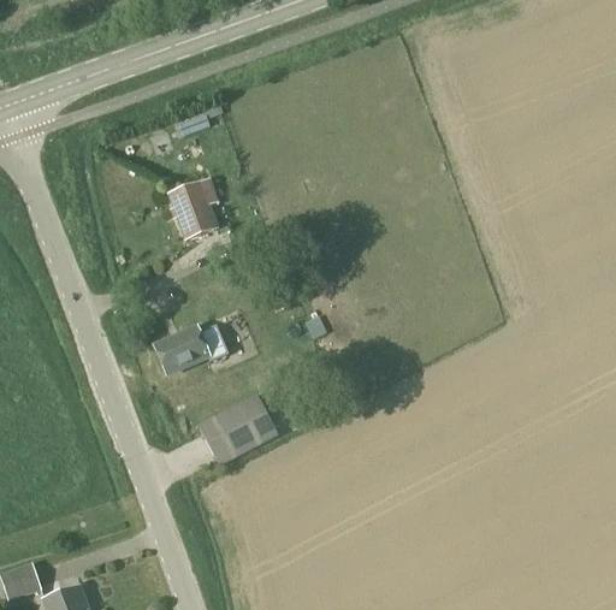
[(205,112),(178,123),(182,134),(209,124),(205,112)]
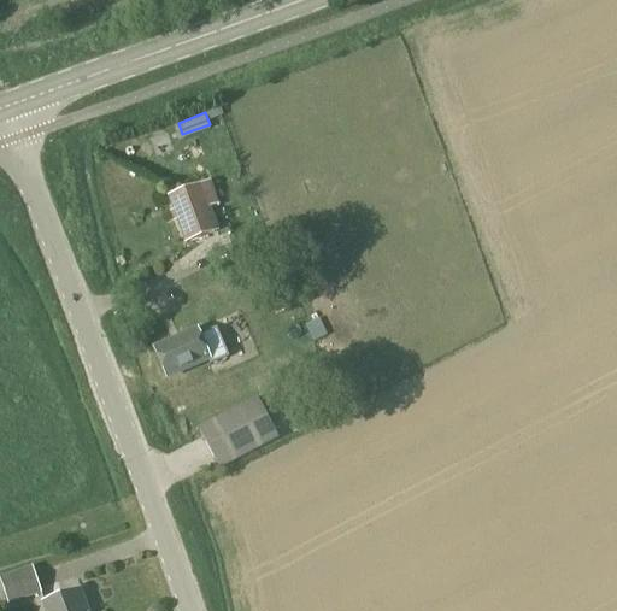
[(186,239),(218,228),(209,204),(217,200),(210,180),(169,194),(186,239)]
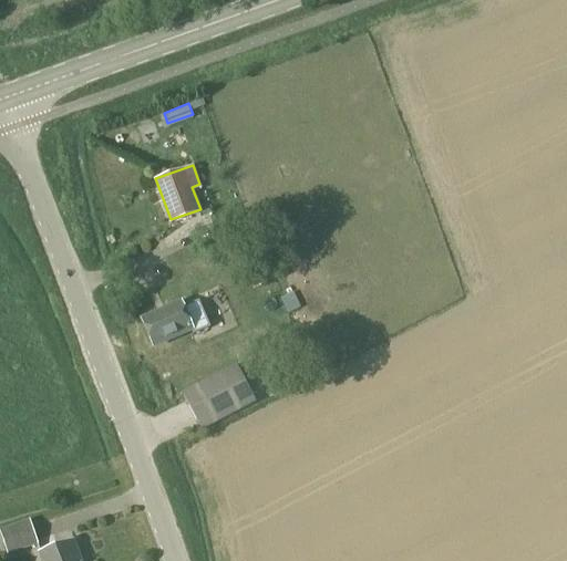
[(179,300),(143,317),(154,342),(191,325),(194,331),(210,323),(199,297),(182,304),(179,300)]
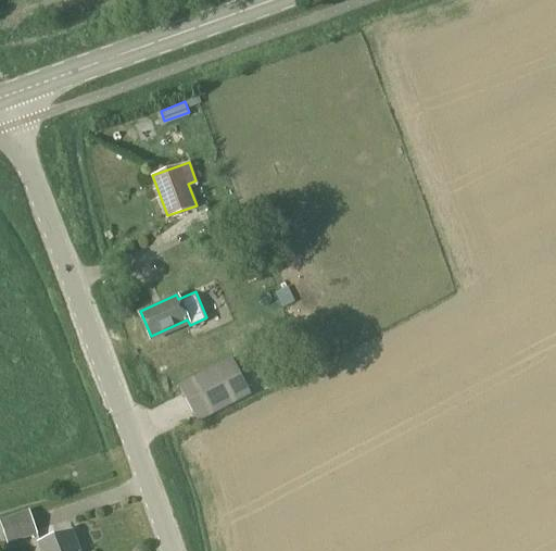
[(231,355),(178,383),(198,420),(250,391),(231,355)]
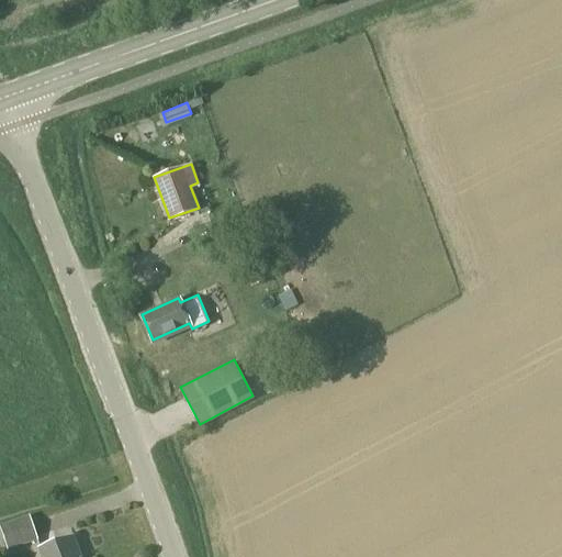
[(30,513),(0,523),(0,524),(9,549),(38,538),(30,513)]
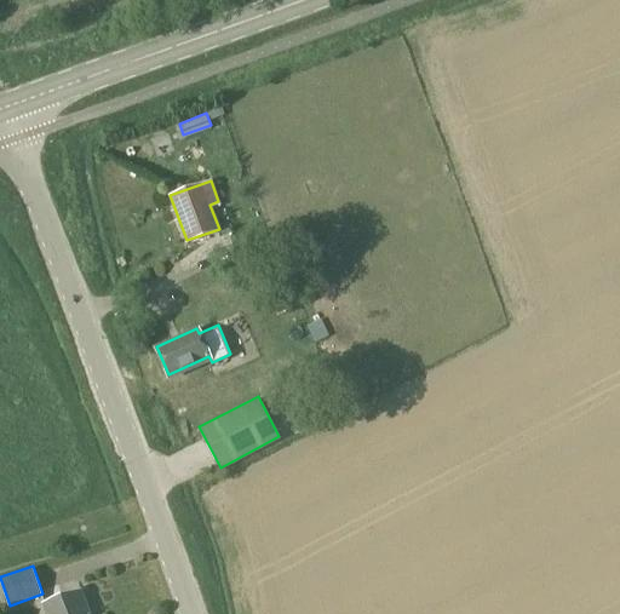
[(44,603),(47,613),(86,613),(84,606),(87,606),(81,590),(44,603)]
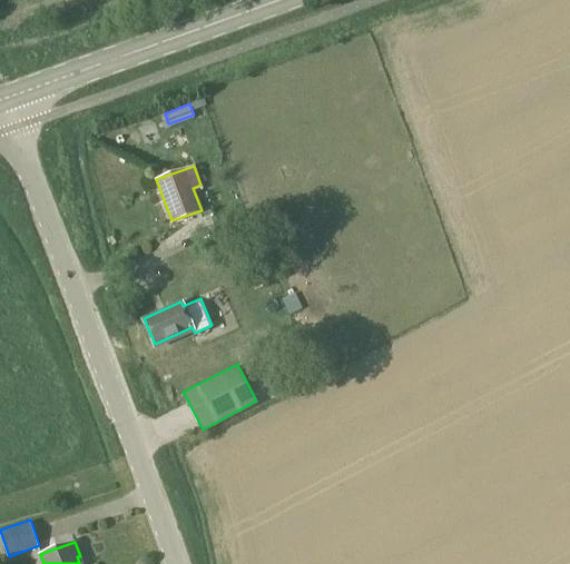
All buildings are outlined.
